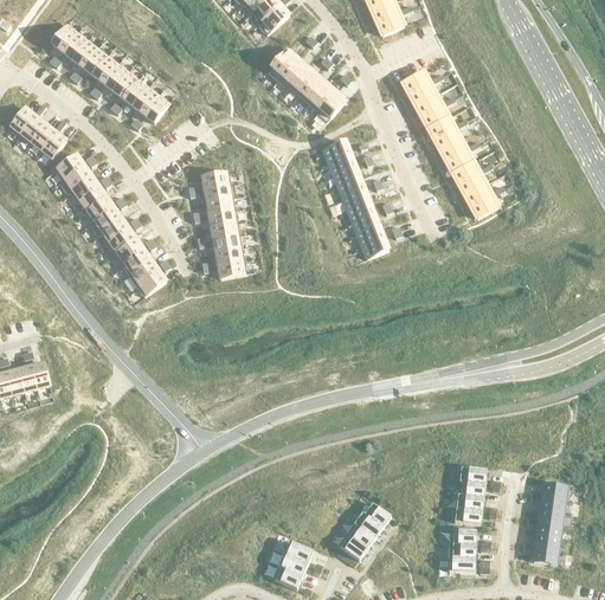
[(265,0),(256,8),(264,18),(282,2),(284,4),(288,0),(281,0),(265,0)]
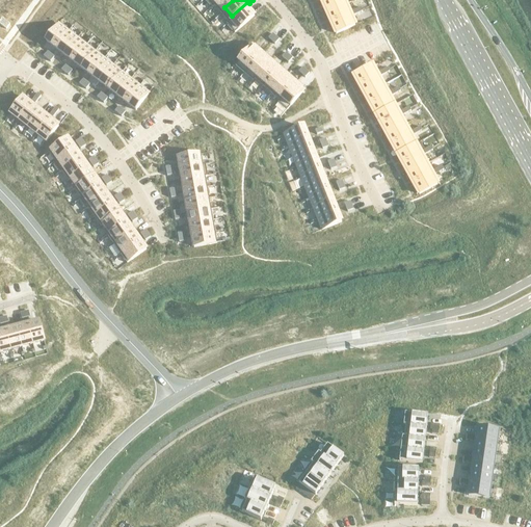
[(347,0),(324,0),(327,8),(347,0)]
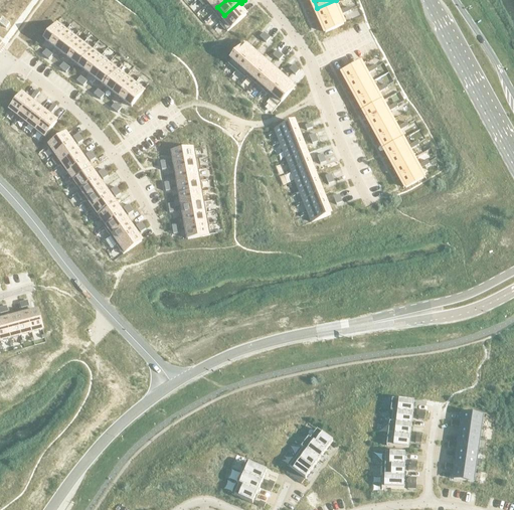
[(345,5),(339,8),(336,0),(317,8),(322,18),(340,10),(341,11),(347,9),(345,5)]
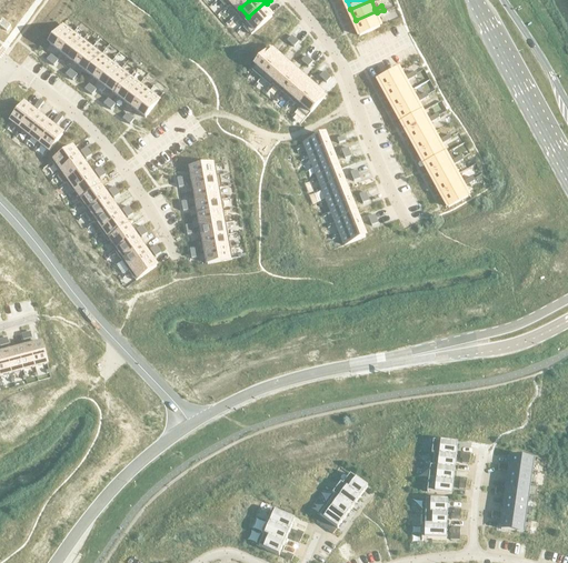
[(248,17),(257,27),(273,11),(267,3),(265,2),(248,17)]
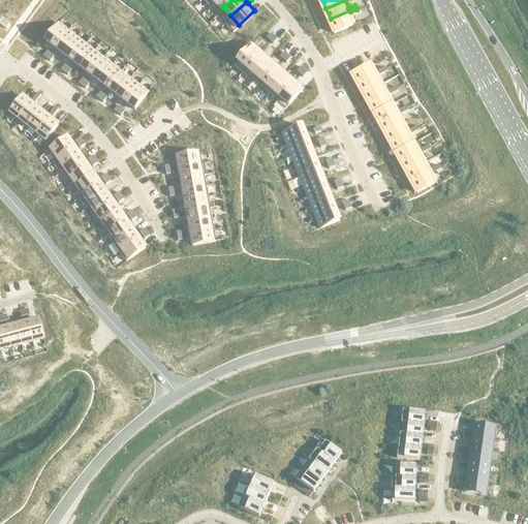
[(349,10),(331,19),(335,29),(354,21),(350,11),(349,10)]
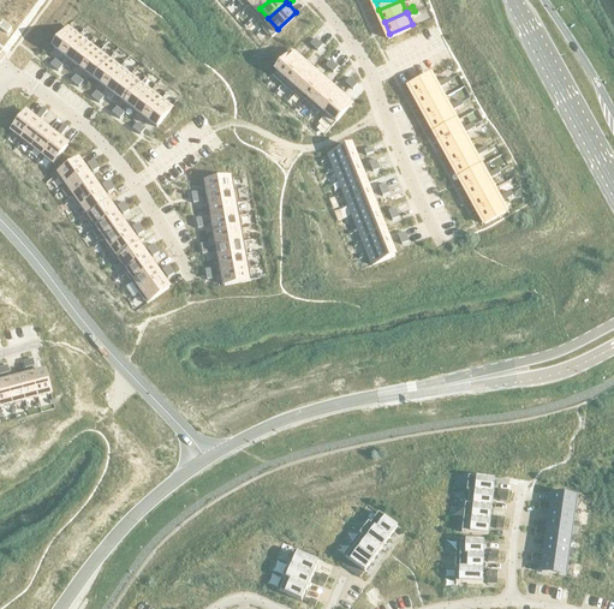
[(4,16),(0,21),(0,22),(9,29),(13,23),(4,16)]
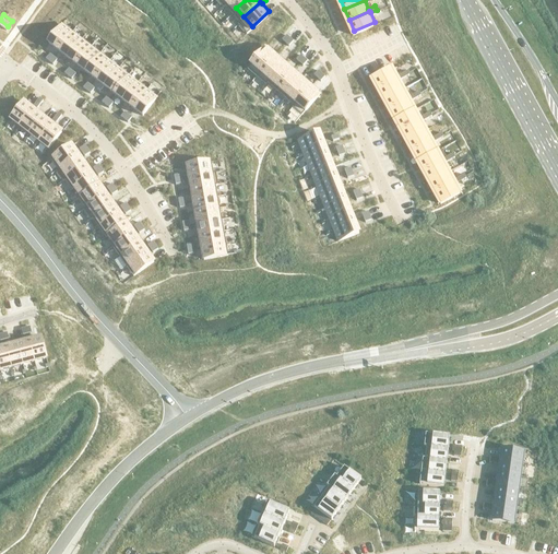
[(49,38),(59,46),(73,28),(63,21),(49,38)]
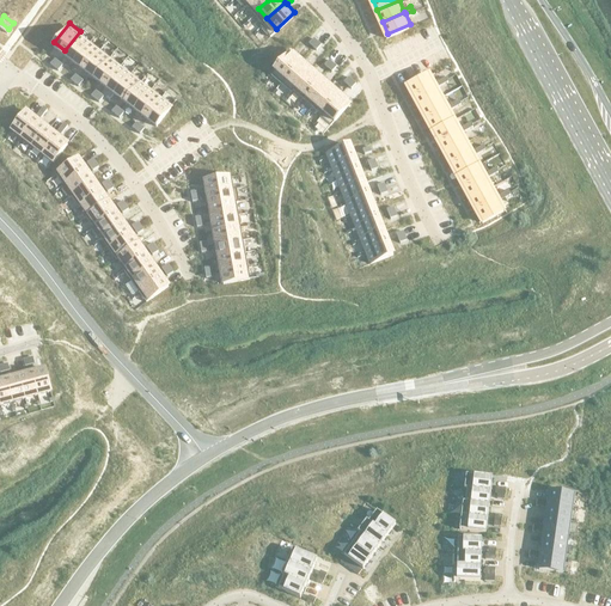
[(65,50),(75,59),(90,40),(80,31),(65,50)]
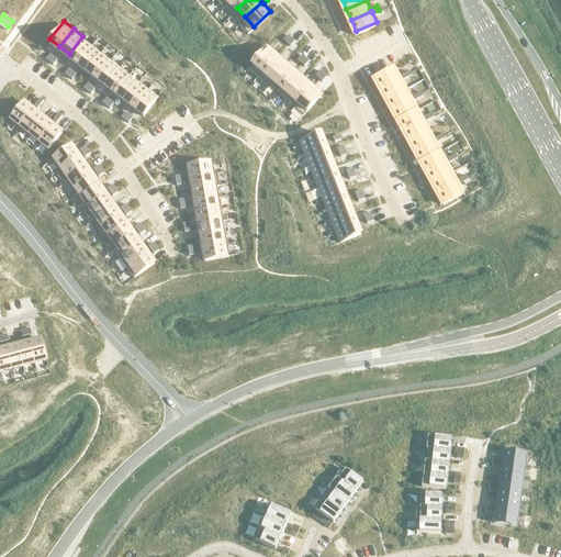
[(69,54),(78,60),(92,43),(82,36),(69,54)]
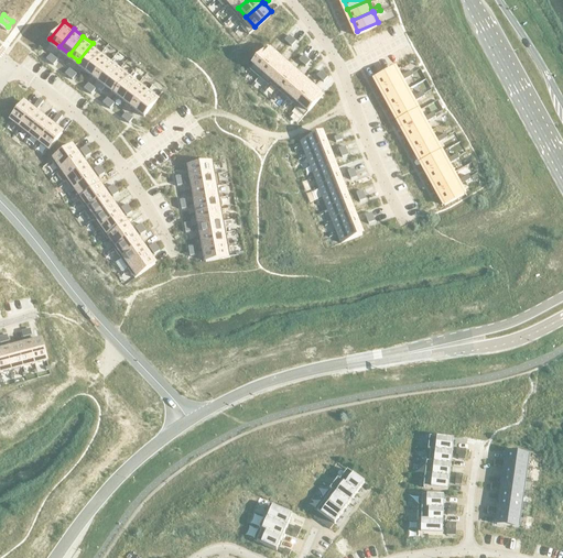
[(78,61),(88,68),(101,51),(93,43),(78,61)]
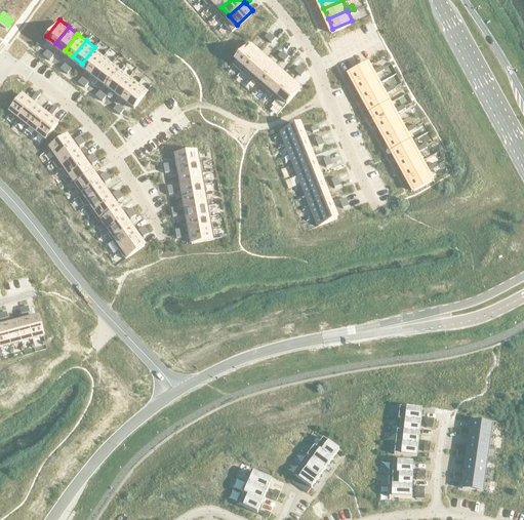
[(250,40),(235,57),(244,66),(258,48),(250,40)]
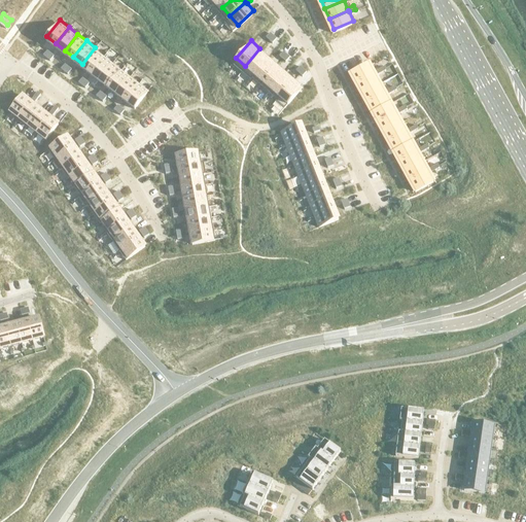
[(82,64),(92,70),(104,54),(95,47),(82,64)]
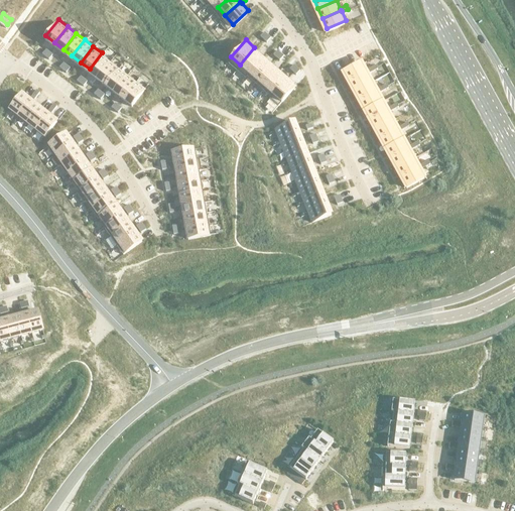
[(263,54),(254,47),(240,65),(248,72),(263,54)]
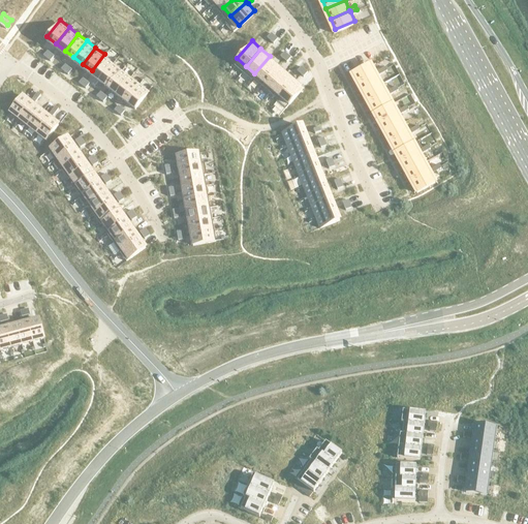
[(92,70),(100,78),(113,61),(104,54),(92,70)]
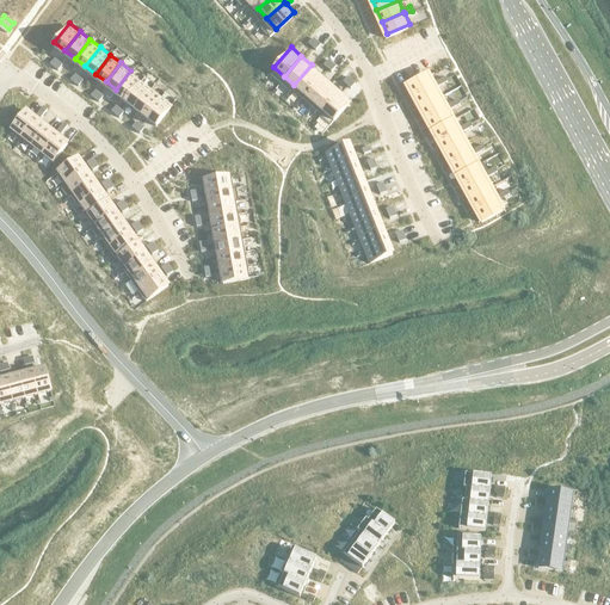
[(294,85),(303,93),(321,73),(312,65),(294,85)]
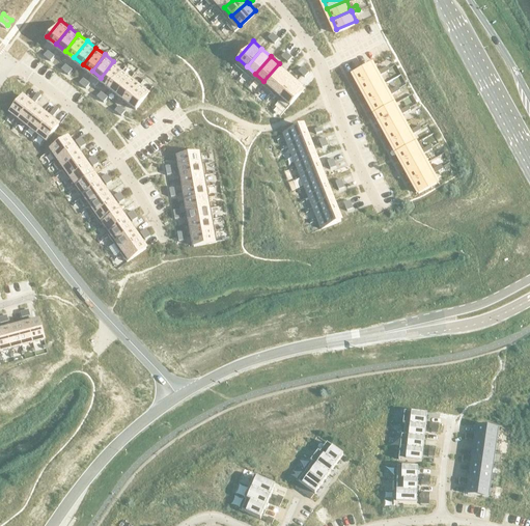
[(383,66),(377,70),(372,60),(368,63),(354,71),(360,81),(368,77),(378,71),(379,73),(385,70),(383,66)]
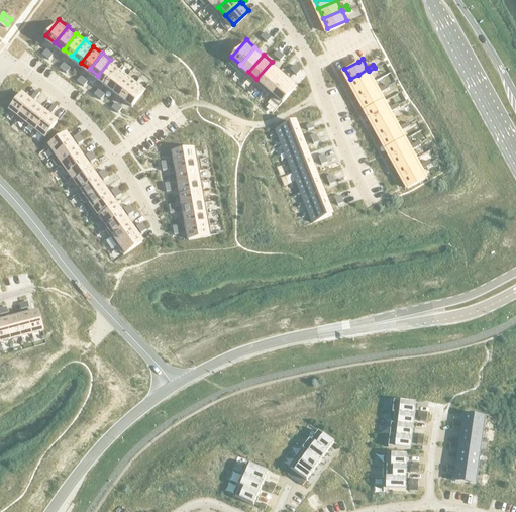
[(98,76),(107,83),(119,67),(110,60),(98,76)]
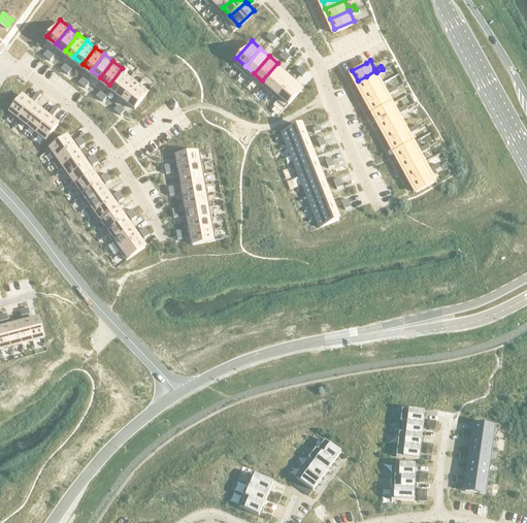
[(285,69),(277,63),(262,80),(269,87),(270,88),(272,86),(285,71),(286,70),(285,69)]
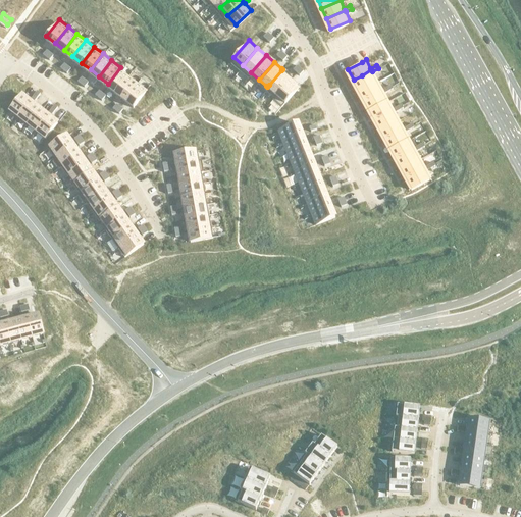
[(108,84),(116,90),(129,73),(120,67),(108,84)]
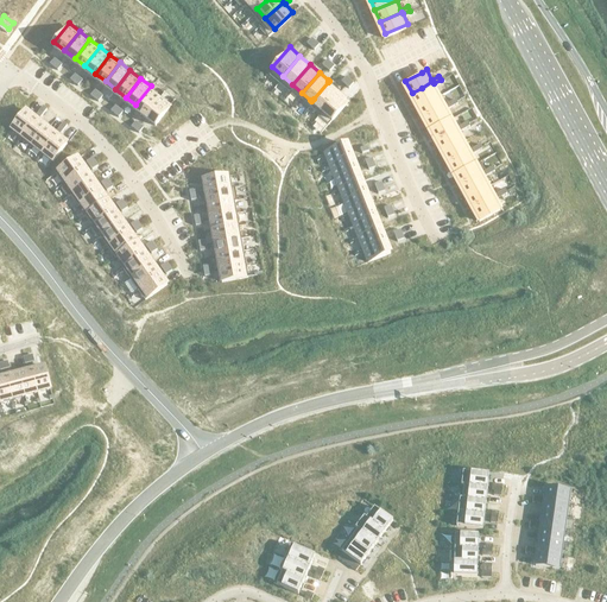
[(328,82),(314,99),(311,101),(321,109),(328,102),(337,90),(339,89),(329,81),(328,82)]
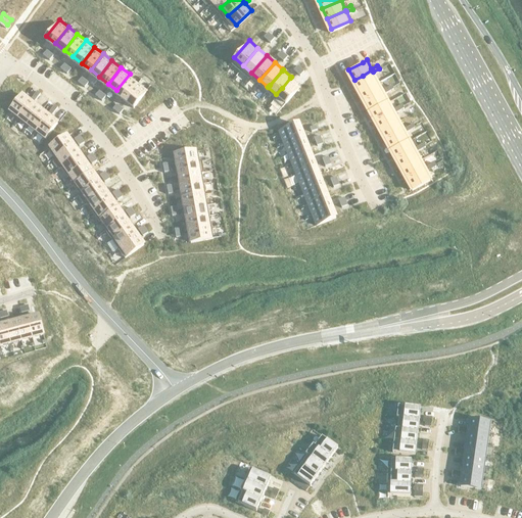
[(373,72),(372,69),(363,76),(354,80),(360,90),(363,88),(378,80),(373,72)]
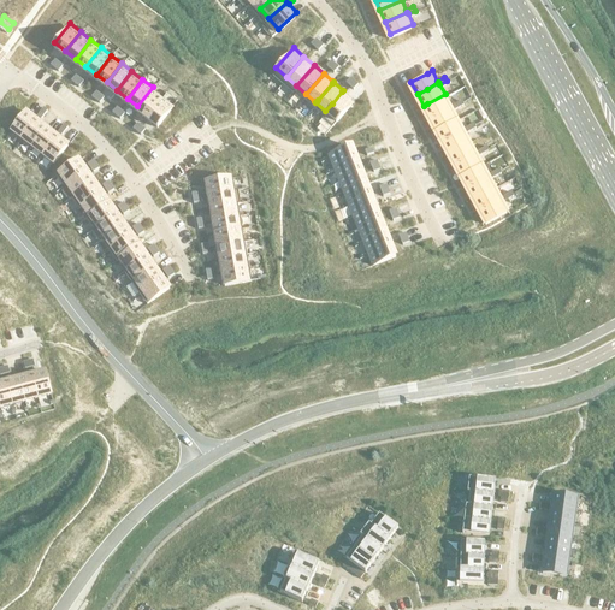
[(137,106),(148,114),(163,95),(153,87),(137,106)]
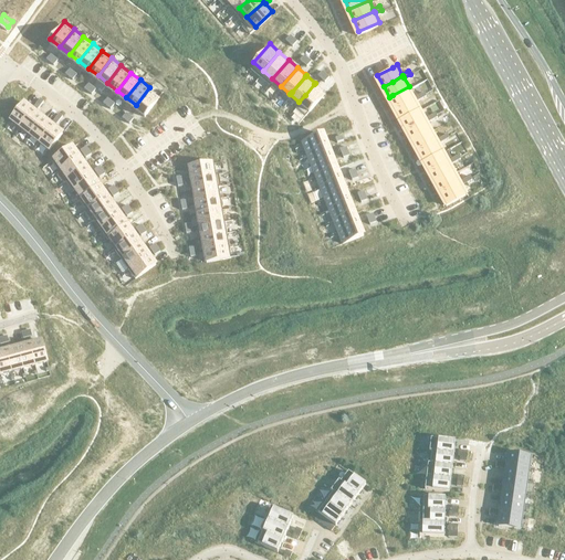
[(314,84),(305,95),(299,102),(305,107),(309,111),(325,91),(316,84),(315,83),(314,84)]
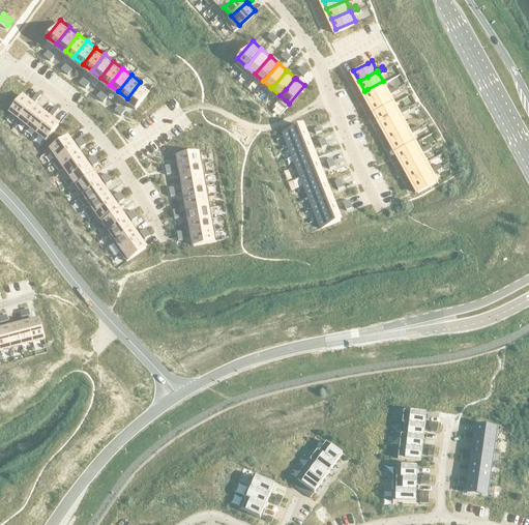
[(392,86),(387,88),(383,81),(368,89),(364,91),(368,96),(370,100),(388,90),(389,92),(394,89),(392,86)]
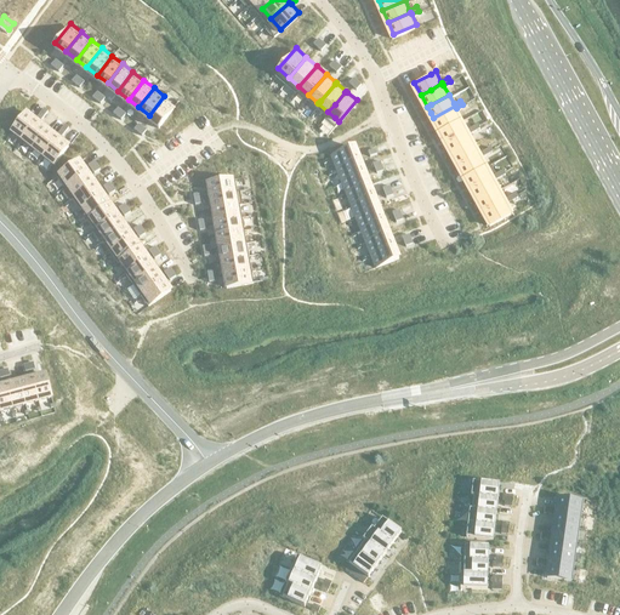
[(149,115),(160,124),(175,104),(164,96),(149,115)]
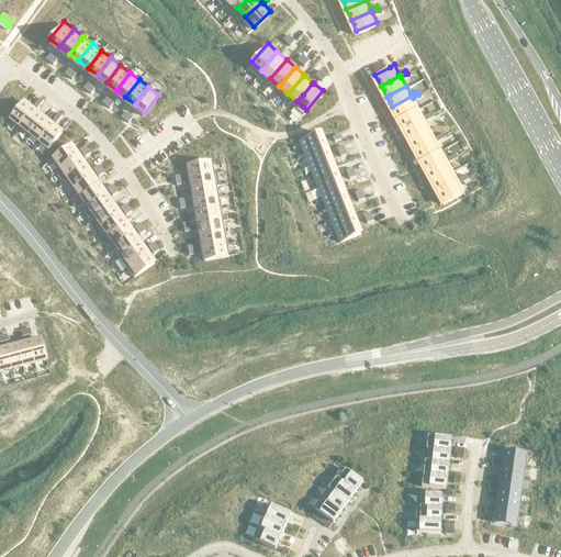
[(413,98),(412,96),(392,107),(397,117),(417,107),(413,98)]
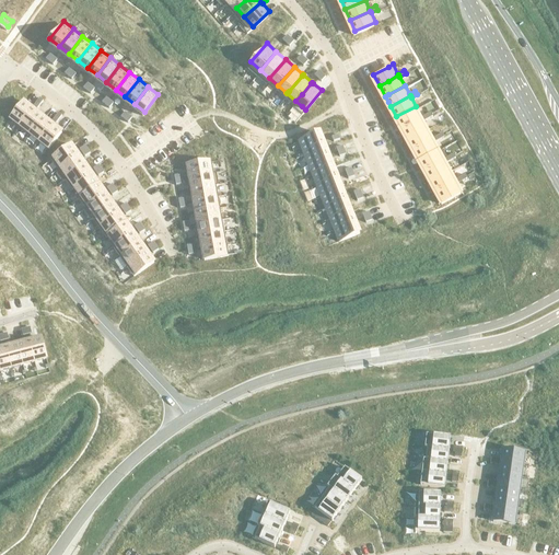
[(35,105),(33,104),(25,97),(12,114),(22,122),(35,105)]
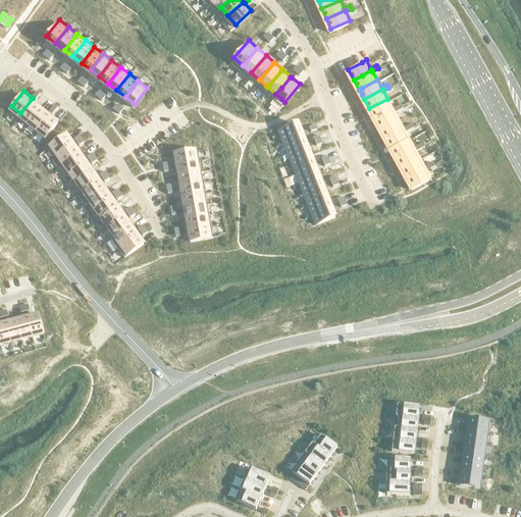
[(29,120),(41,105),(34,99),(38,95),(35,92),(31,97),(33,98),(20,113),(29,120)]
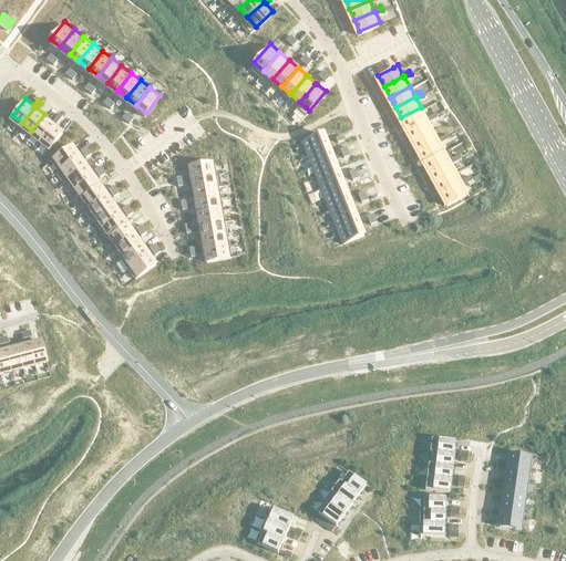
[(432,112),(425,115),(421,107),(401,117),(408,128),(426,117),(428,120),(434,116),(432,112)]
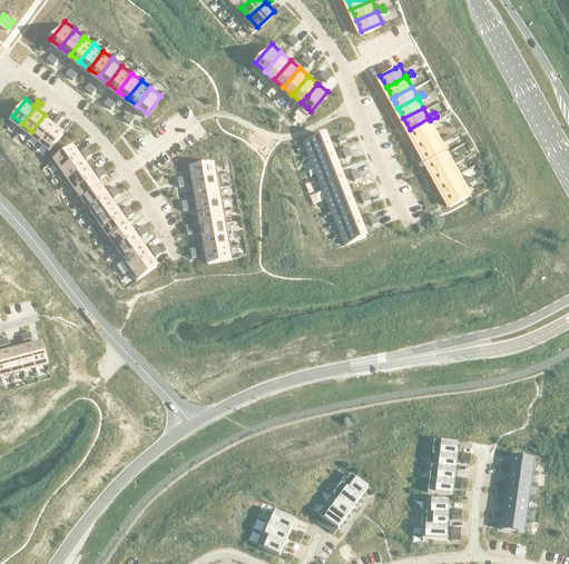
[(45,115),(31,131),(41,139),(55,122),(56,124),(60,118),(57,116),(52,120),(45,115)]
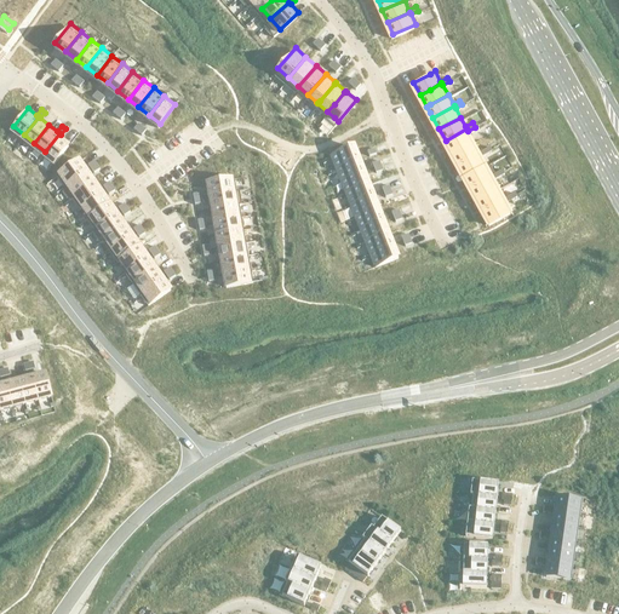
[(468,131),(466,128),(446,141),(452,151),(474,141),(468,131)]
